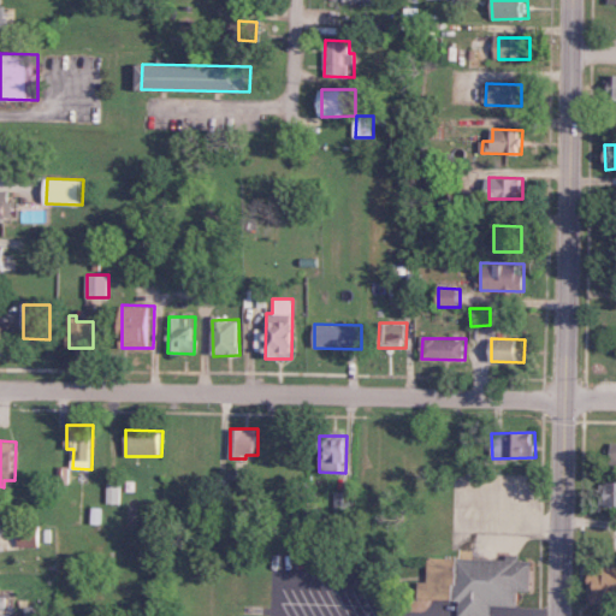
[(615,505),(615,481),(600,483),(600,507),(615,505)]
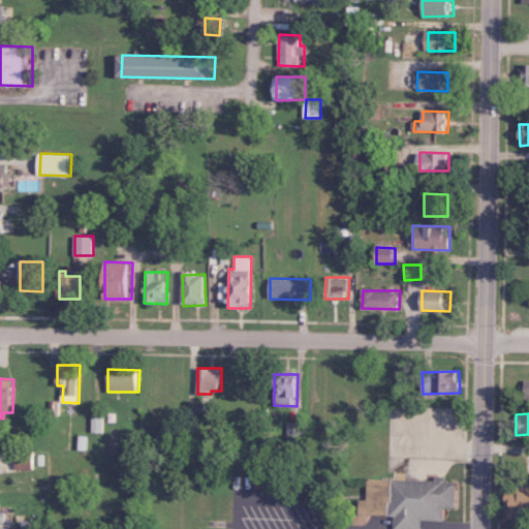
[(103,414),(92,414),(92,432),(103,432),(103,414)]
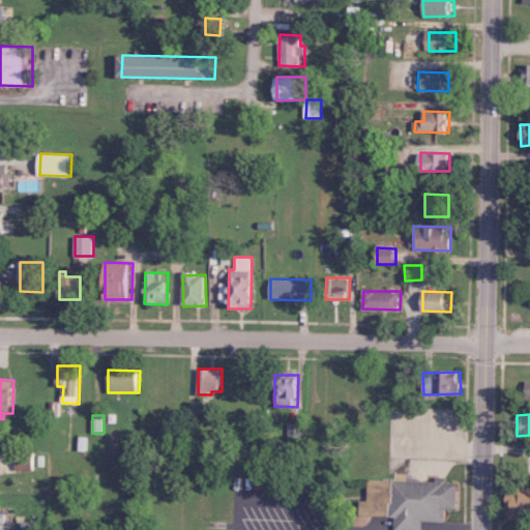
[(287,439),(301,439),(301,424),(287,424),(287,439)]
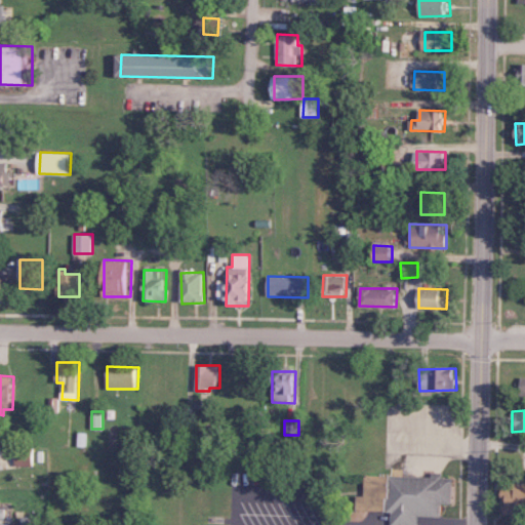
[(35,466),(36,450),(16,450),(16,466),(35,466)]
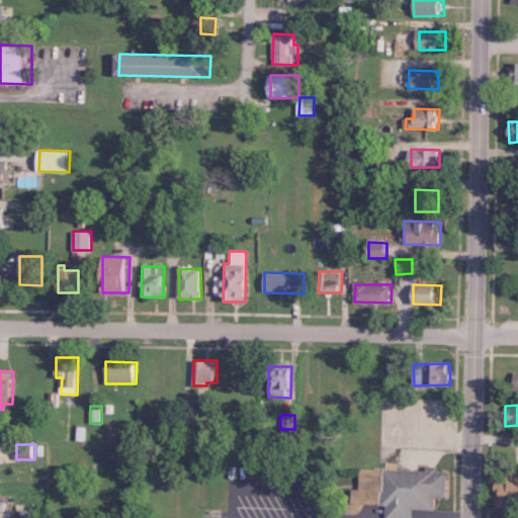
[(361,504),(386,505),(385,517),(413,517),(414,510),(436,511),(437,497),(447,498),(448,471),(438,471),(438,467),(427,466),(427,470),(384,469),(384,470),(362,469),(361,504)]
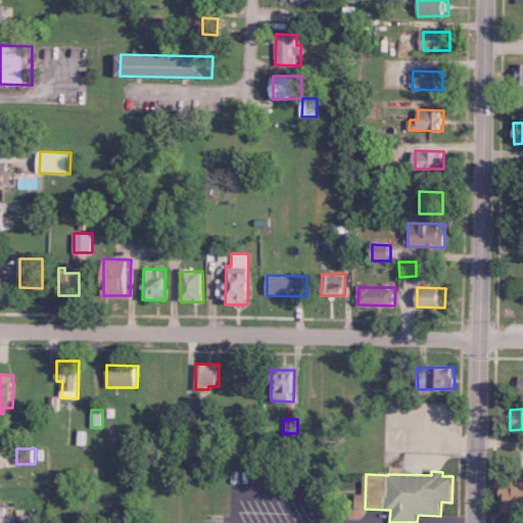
[(501,512),(513,512),(513,516),(522,516),(522,507),(522,506),(522,483),(500,484),(501,512)]
